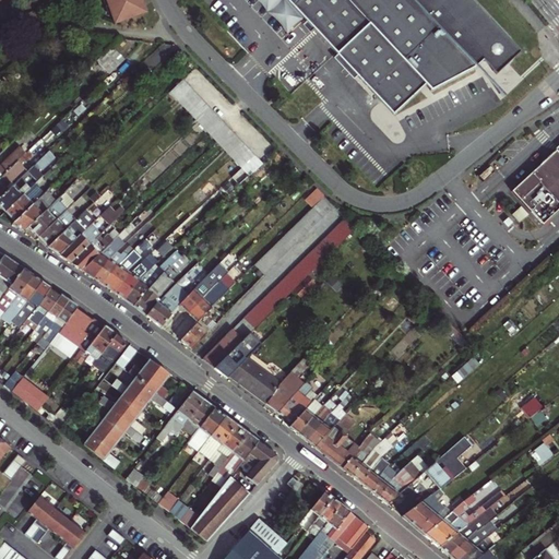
[(142,7),(141,7),(138,0),(127,0),(108,7),(115,25),(145,14),(142,7)]
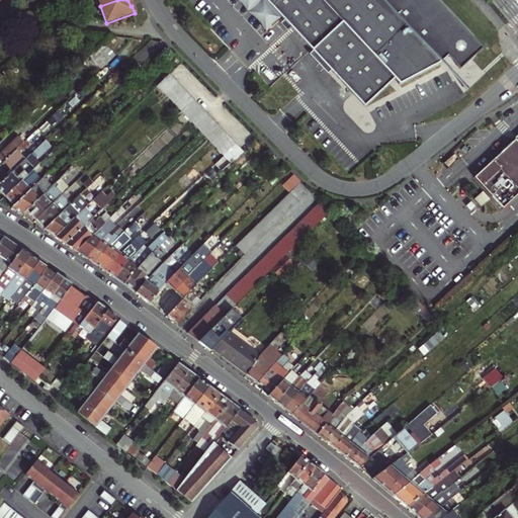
[(264,0),(257,0),(265,8),(269,5),(264,0)]
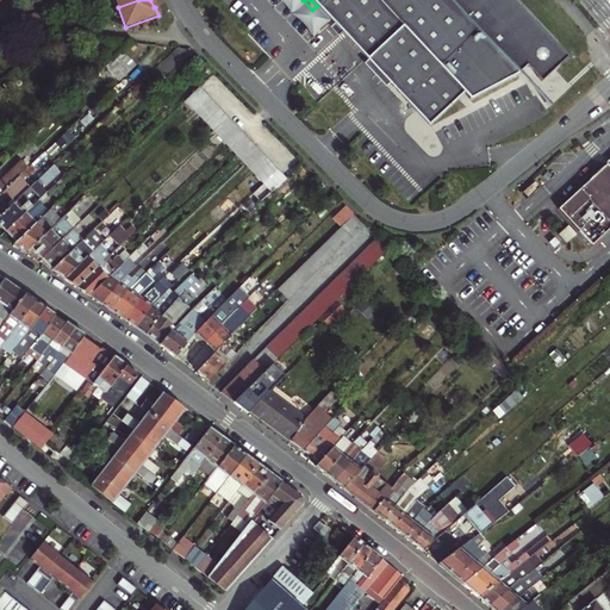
[(527,66),(542,82),(567,57),(512,0),(311,0),(317,6),(368,60),(390,83),(429,125),(465,93),(470,100),(518,74),(527,66)]
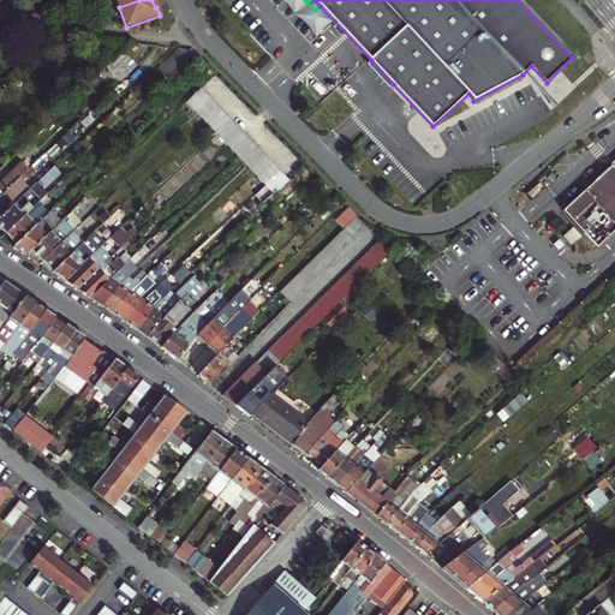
[(121,52),(106,67),(119,82),(136,66),(121,52)]
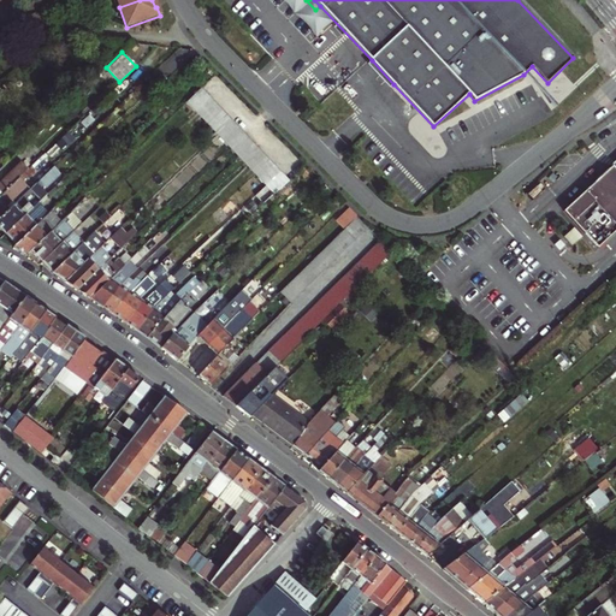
[(394,84),(372,60),(367,64),(389,88),(394,84)]
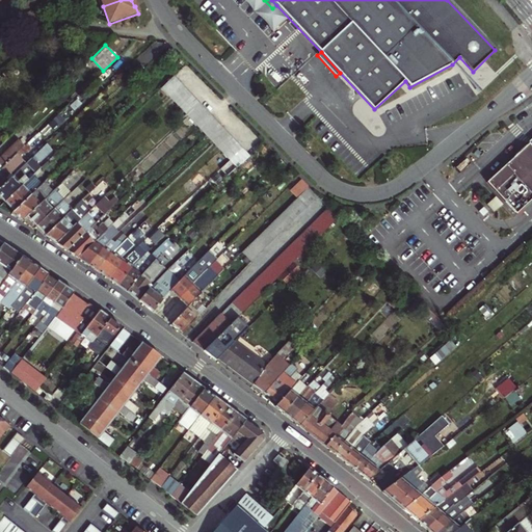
[(186,64),(177,55),(173,59),(181,69),(186,64)]
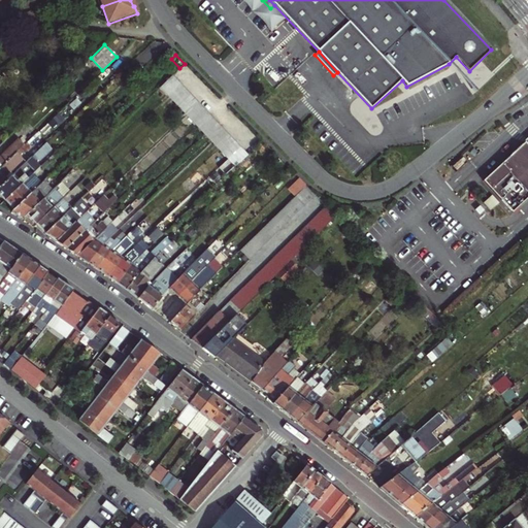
[(168,98),(180,86),(171,76),(159,88),(168,98)]
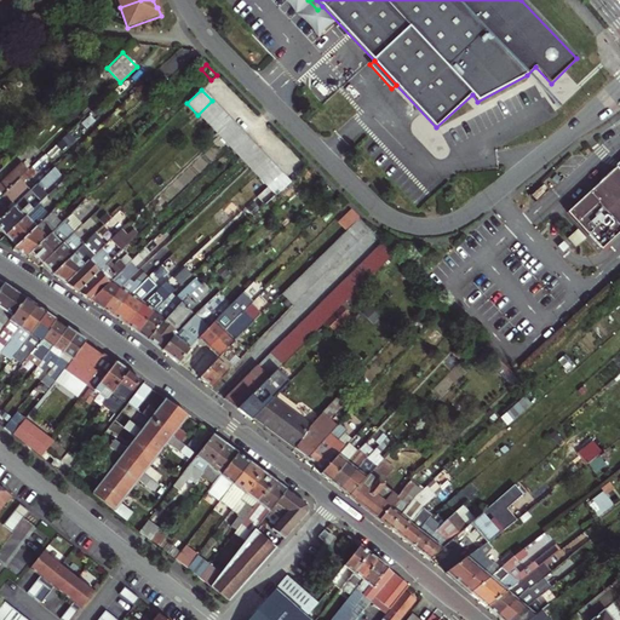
[(208,126),(223,112),(212,101),(197,115),(208,126)]
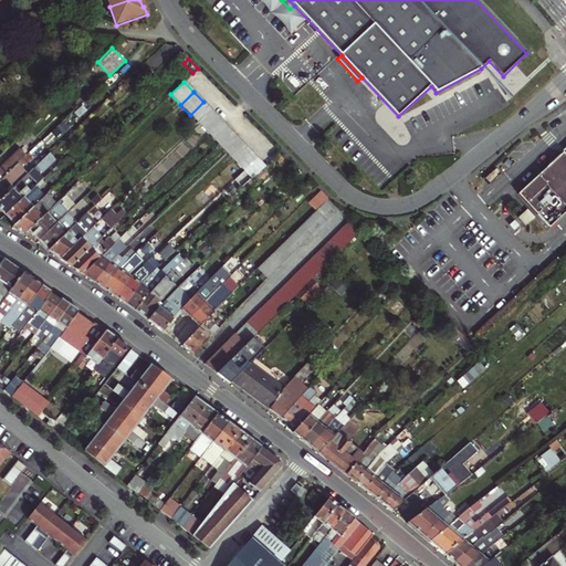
[(199,125),(213,112),(203,102),(190,115),(199,125)]
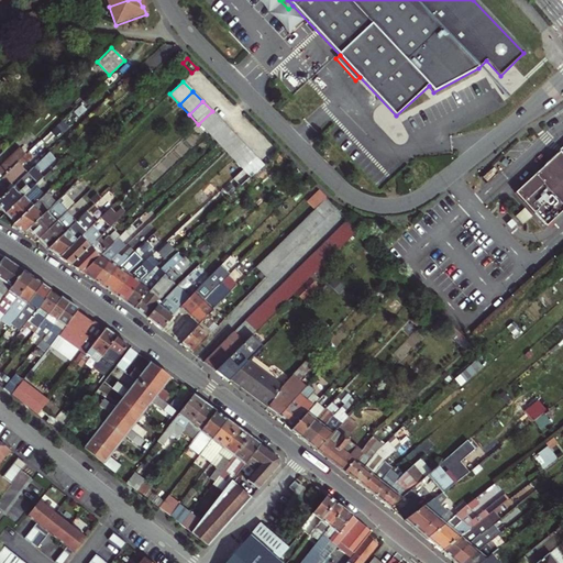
[(208,134),(221,121),(212,111),(198,124),(208,134)]
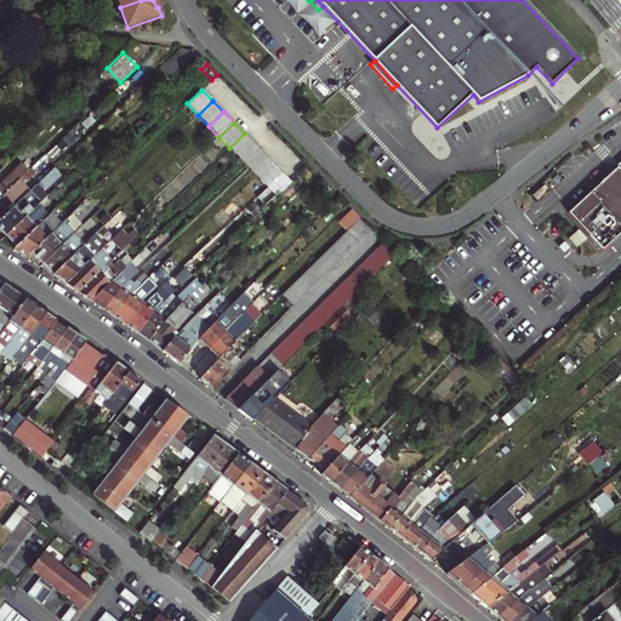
[(75,140),(69,132),(61,140),(68,147),(75,140)]
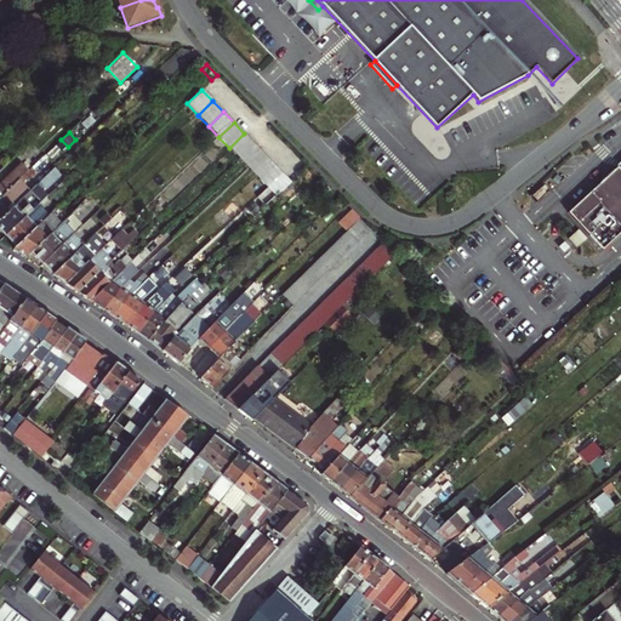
[(240,159),(255,144),(244,134),(229,148),(240,159)]
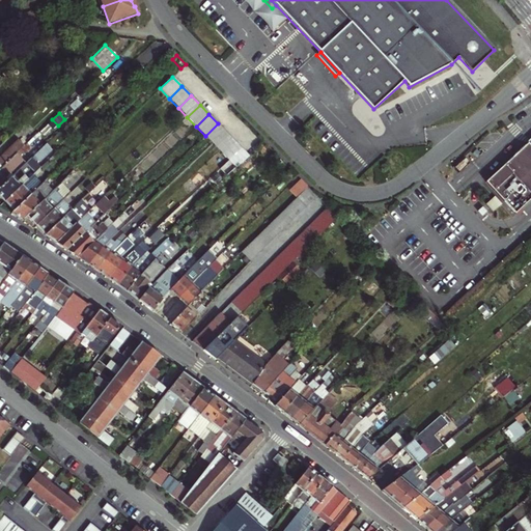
[(213,143),(225,132),(218,123),(205,136),(213,143)]
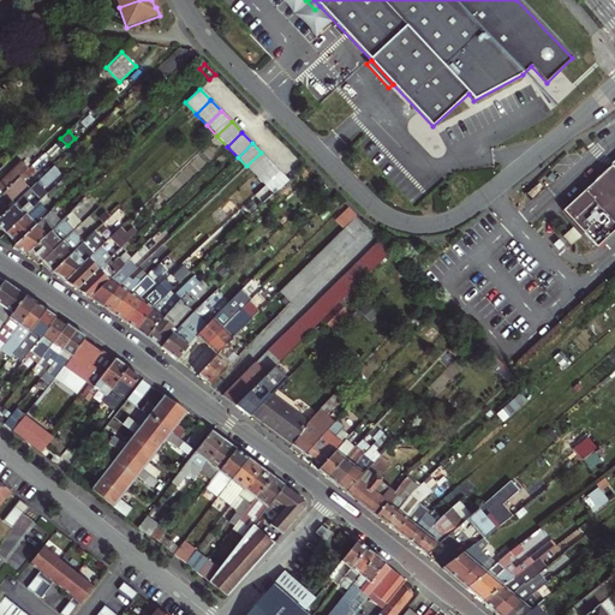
[(59,149),(54,144),(46,153),(51,157),(59,149)]
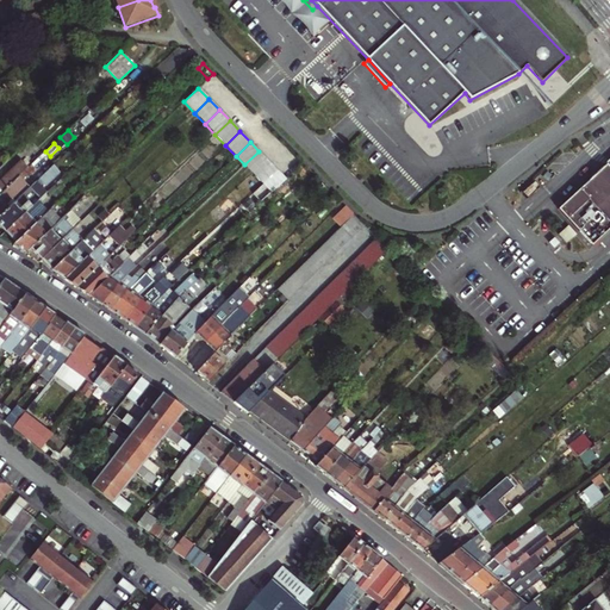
[(253,173),(267,160),(259,151),(244,165),(253,173)]
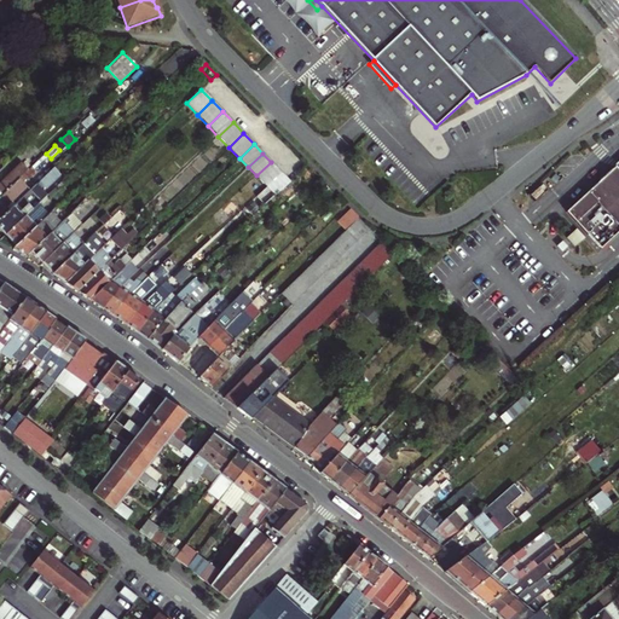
[(62,161),(55,167),(61,175),(69,168),(62,161)]
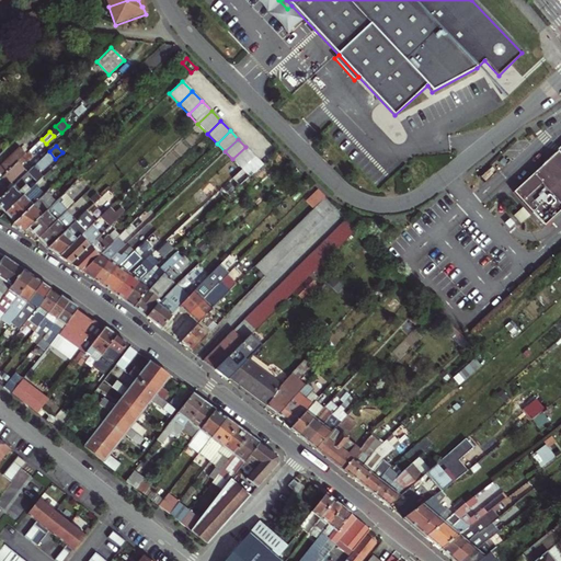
[(242,169),(255,157),(245,147),(232,159),(242,169)]
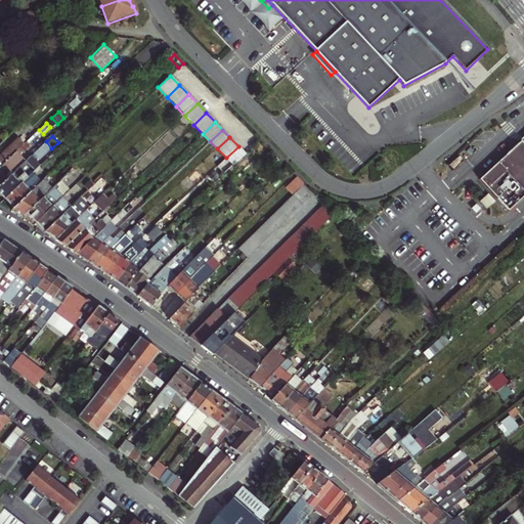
[(0,166),(18,148),(24,144),(17,138),(0,155),(0,166)]
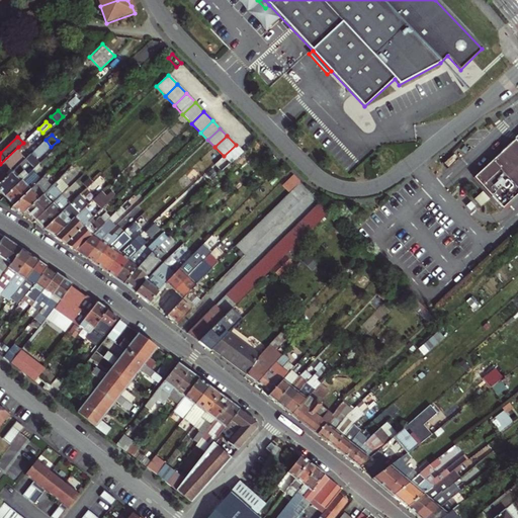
[(515,140),(473,178),(502,208),(517,193),(517,137),(517,138),(515,140)]
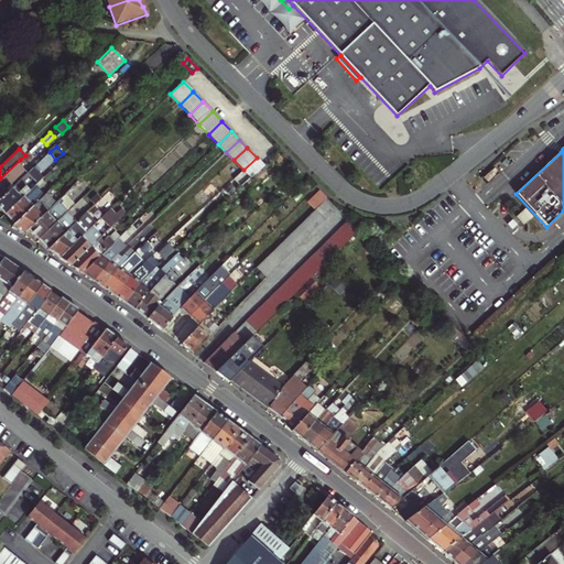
[(0,209),(4,215),(35,185),(43,179),(39,174),(55,160),(50,152),(33,167),(13,186),(0,199),(0,209)]
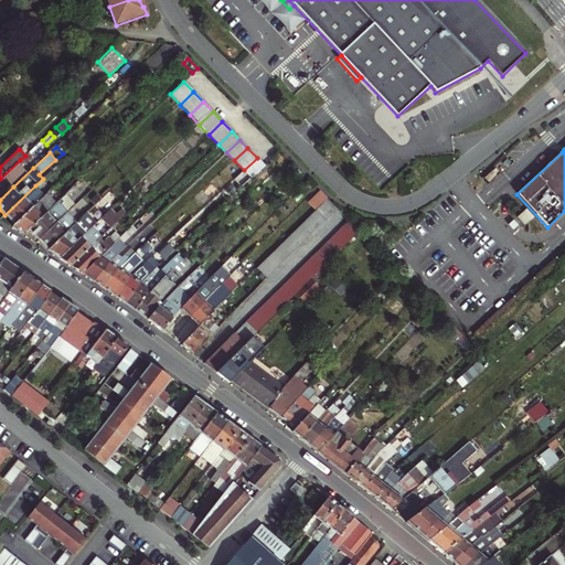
[(34,158),(29,152),(23,159),(28,163),(34,158)]
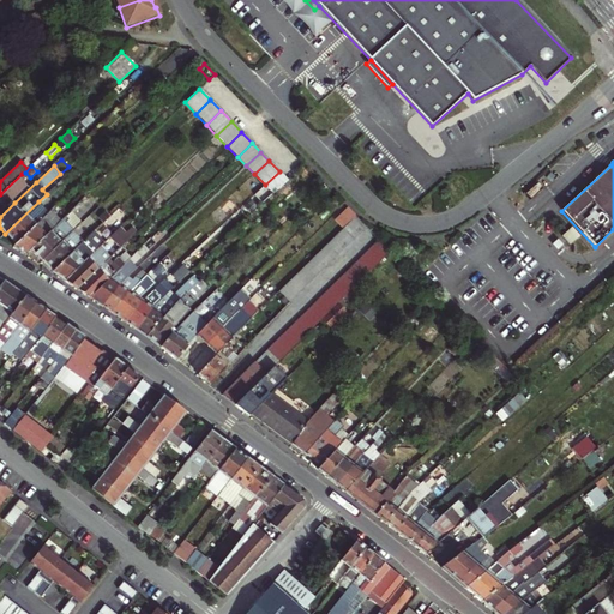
[(272,193),(288,180),(280,172),(265,185),(272,193)]
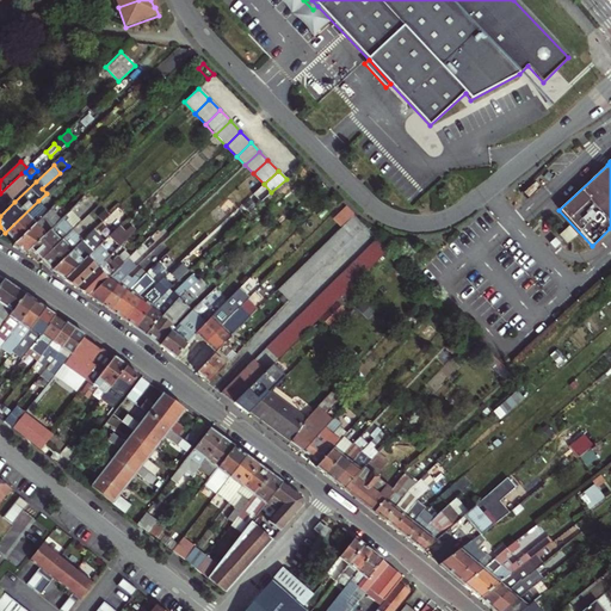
[(0,193),(0,216),(14,202),(12,198),(26,185),(23,180),(26,177),(22,173),(0,193)]
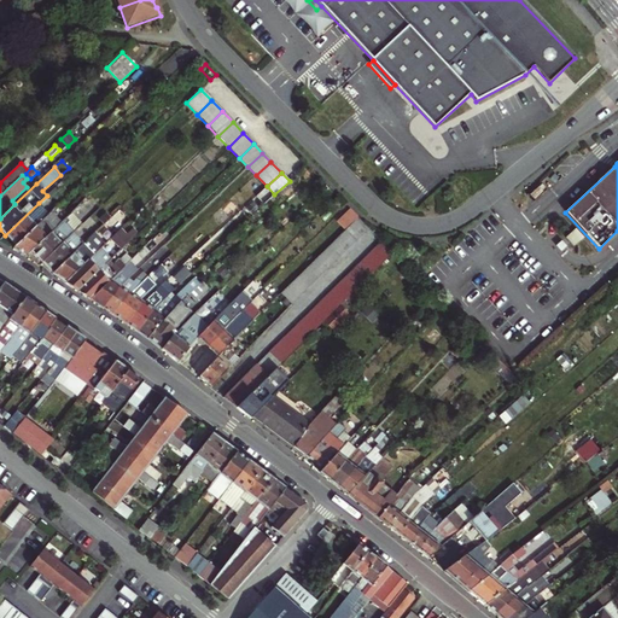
[(299,182),(293,187),(296,190),(297,190),(308,180),(303,175),(297,180),(299,182)]
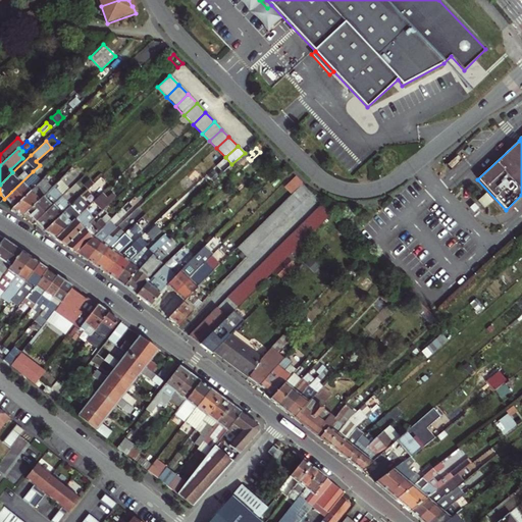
[(251,160),(250,160),(241,170),(243,172),(254,163),(251,160)]
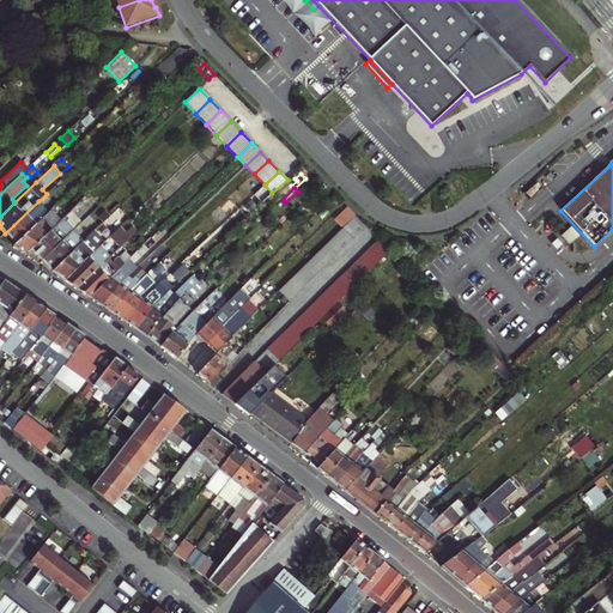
[(265,201),(258,193),(244,206),(250,214),(265,201)]
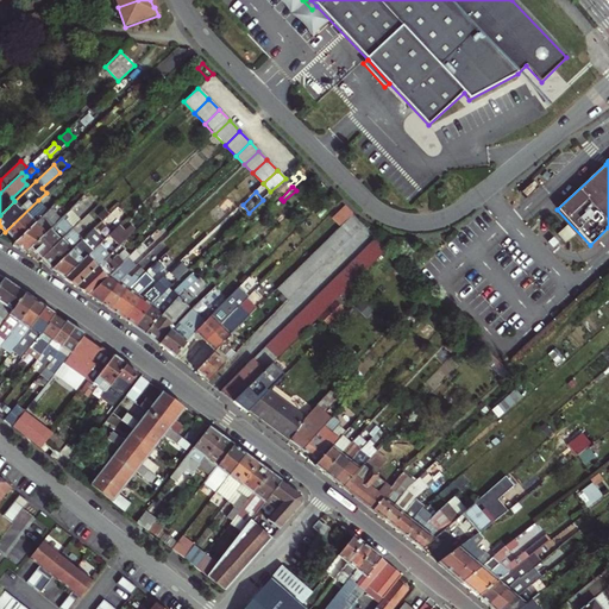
[(82,198),(77,193),(70,201),(75,206),(82,198)]
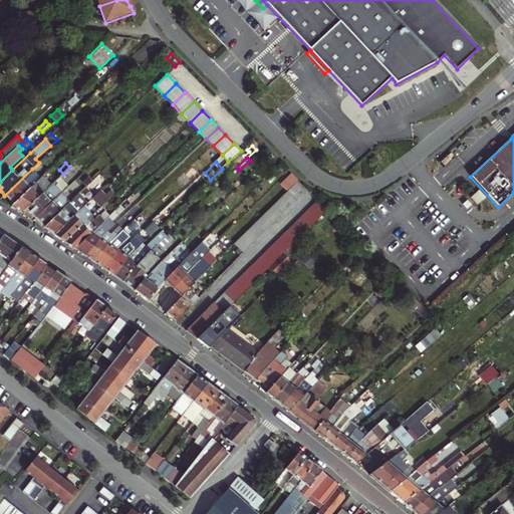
[(200,176),(191,166),(184,174),(192,183),(200,176)]
